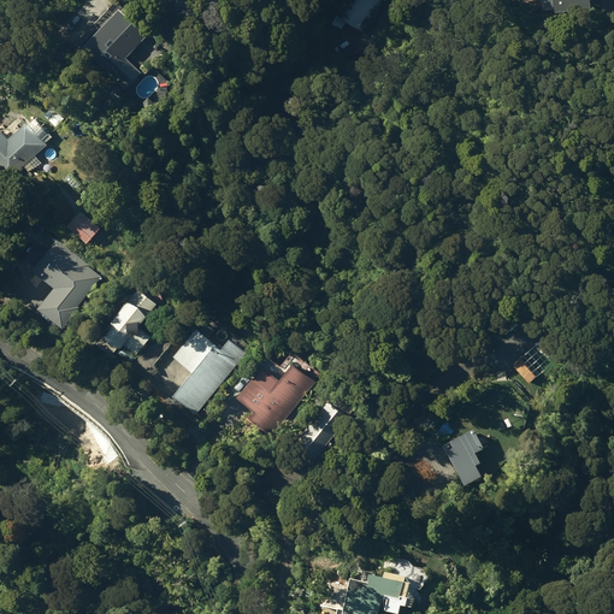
[(346,0),(337,16),(366,34),(385,0),(346,0)]
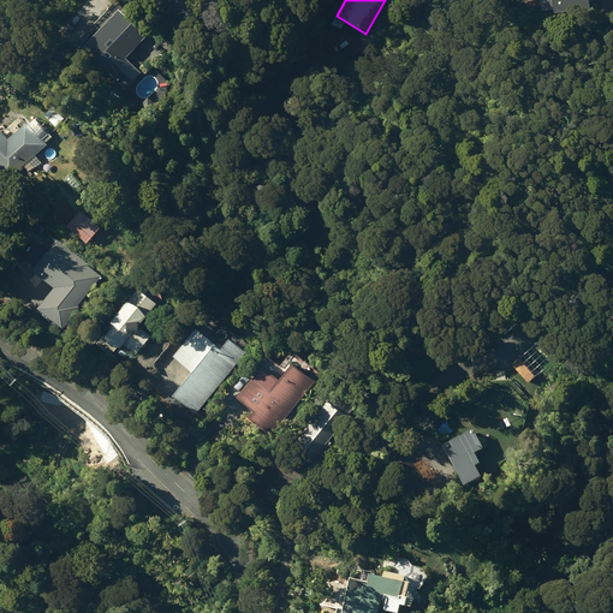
[(551,0),(553,12),(590,7),(588,0),(551,0)]
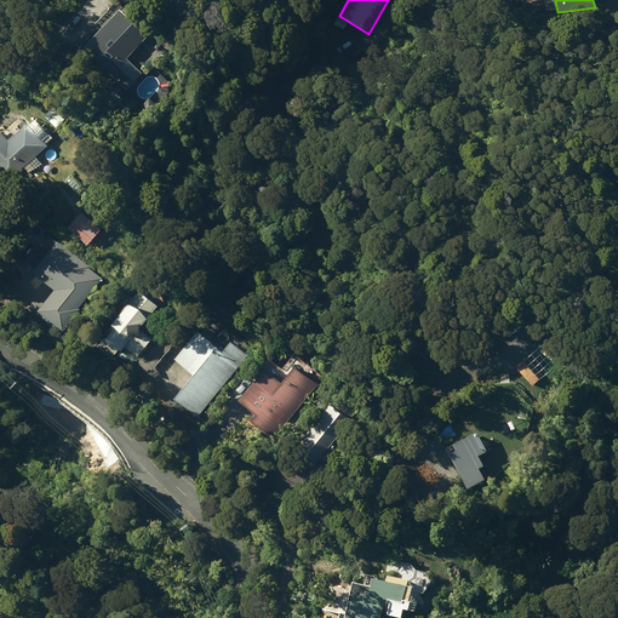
[(80,50),(125,90),(139,74),(124,59),(141,41),(135,35),(146,23),(130,10),(125,15),(119,9),(80,50)]
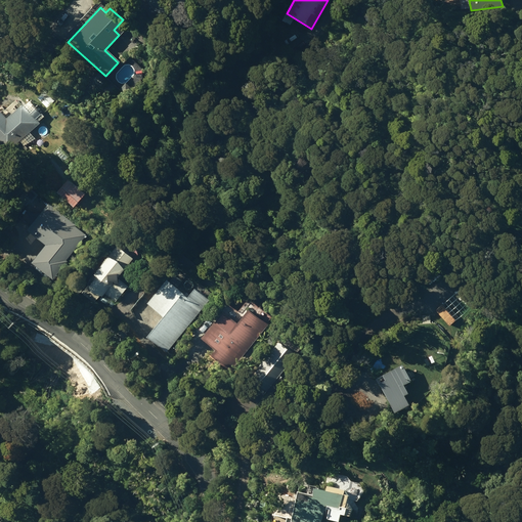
[(0,145),(6,153),(39,123),(35,119),(39,116),(33,110),(29,114),(20,104),(5,118),(0,112),(0,145)]
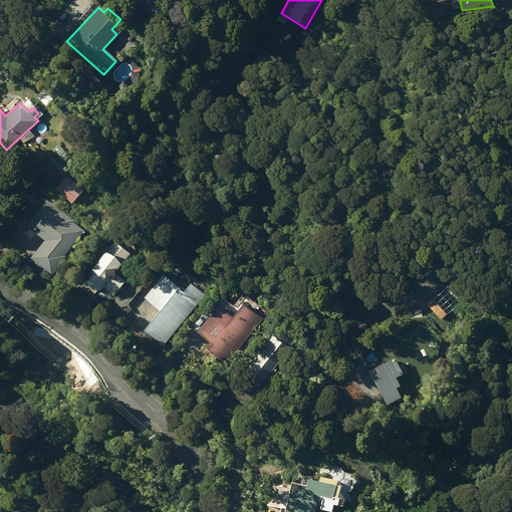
[(55,190),(70,204),(82,191),(66,177),(55,190)]
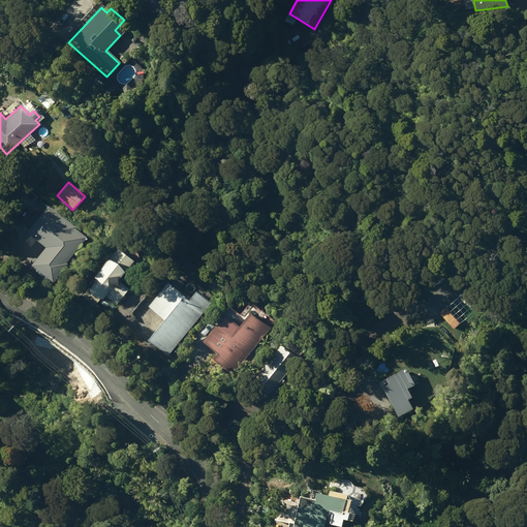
[(28,231),(47,246),(31,265),(51,280),(86,238),(75,229),(76,227),(49,206),(28,231)]
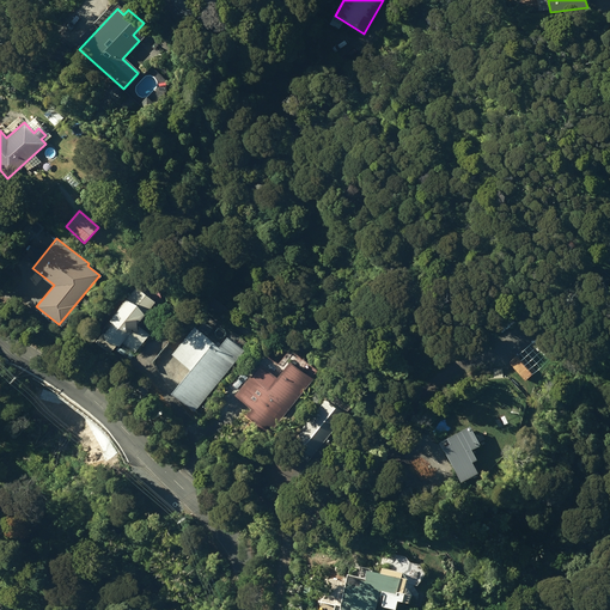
[(103,334),(119,347),(121,343),(133,352),(146,336),(136,329),(136,323),(153,302),(135,288),(109,321),(113,323),(103,334)]
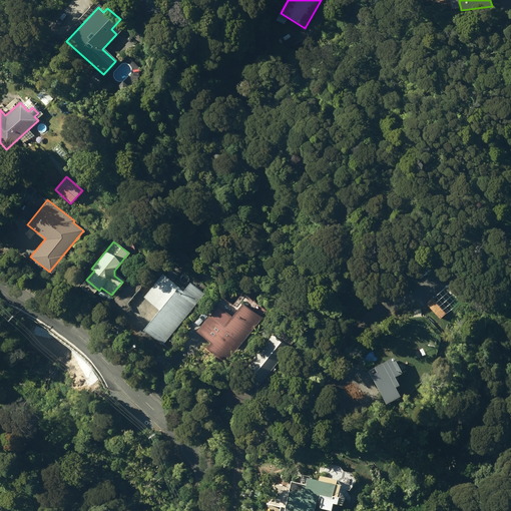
[(143,330),(162,346),(204,294),(189,283),(181,292),(160,275),(142,298),(158,311),(143,330)]
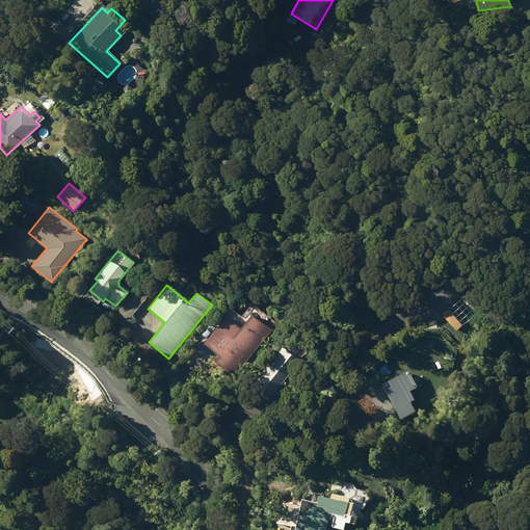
[(213,361),(233,377),(271,329),(252,314),(240,328),(226,317),(204,344),(217,355),(213,361)]
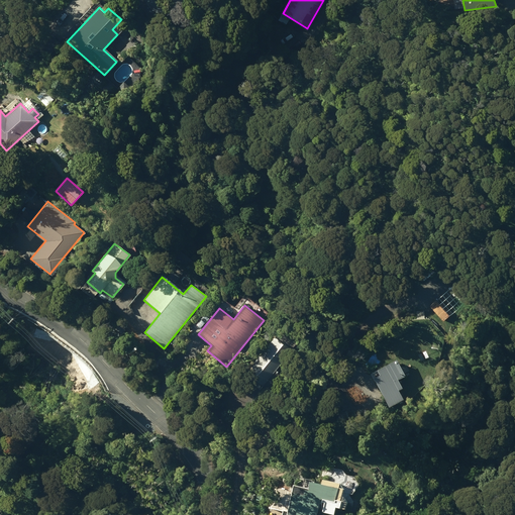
[(245,374),(263,387),(270,378),(276,383),(281,377),(275,372),(291,351),(274,337),(245,374)]
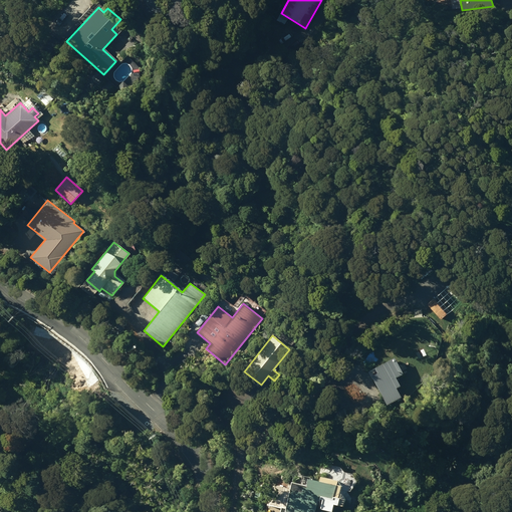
[(379,391),(390,409),(402,403),(397,394),(400,392),(393,378),(406,370),(400,359),(376,371),(380,378),(375,381),(378,387),(384,384),(385,387),(379,391)]
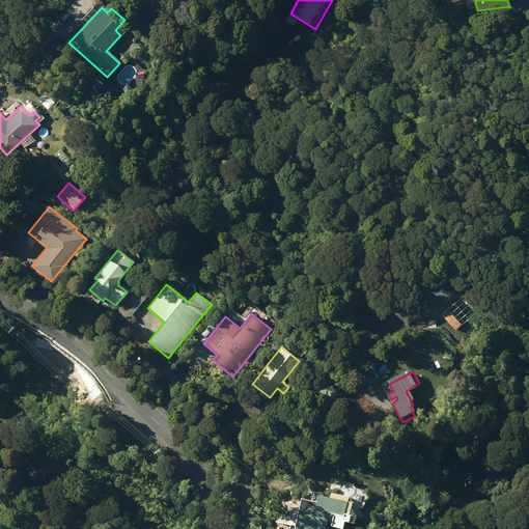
[(410,394),(416,406),(424,401),(418,390),(410,394)]
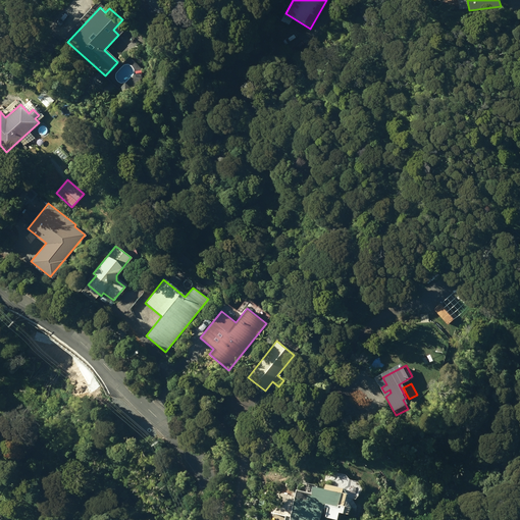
[(319,519),(322,509),(326,510),(324,517),(332,519),(336,519),(339,513),(349,515),(350,508),(347,502),(344,502),(345,494),(341,492),(342,488),(324,484),(323,489),(312,487),(310,494),(295,490),(294,497),(274,492),(269,514),(284,517),(283,519),(319,519)]
